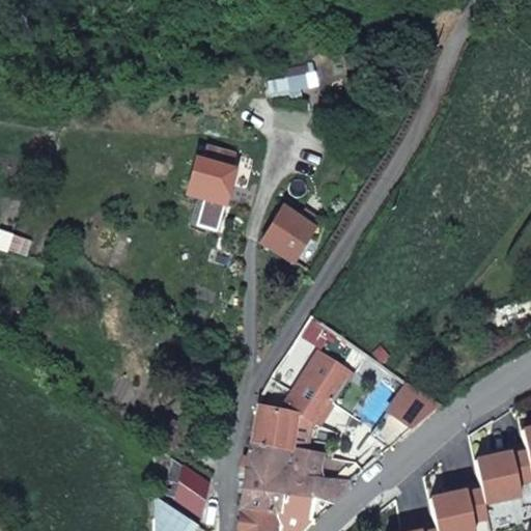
[(307,76),(287,79),(289,91),(309,87),(307,76)]
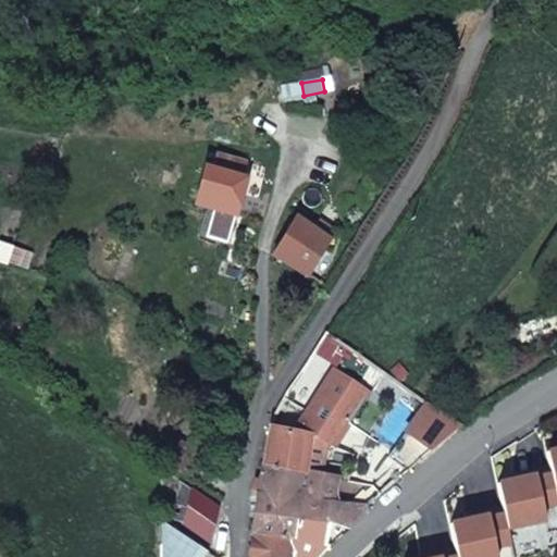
[(243,176),(246,161),(212,153),(210,171),(203,170),(197,206),(239,212),(245,176),(243,176)]
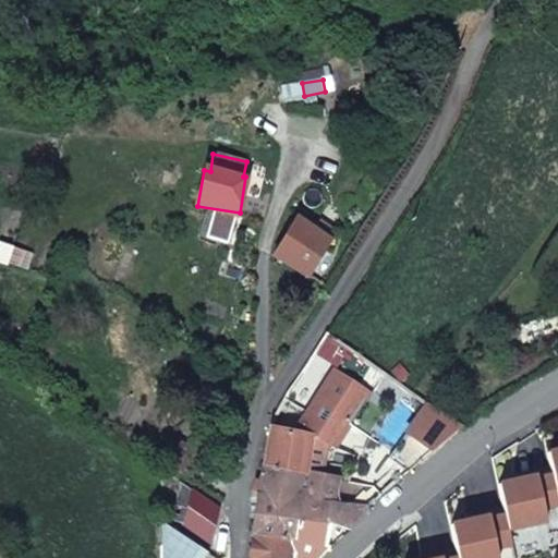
[(329,240),(296,220),(276,256),(306,276),(329,240)]
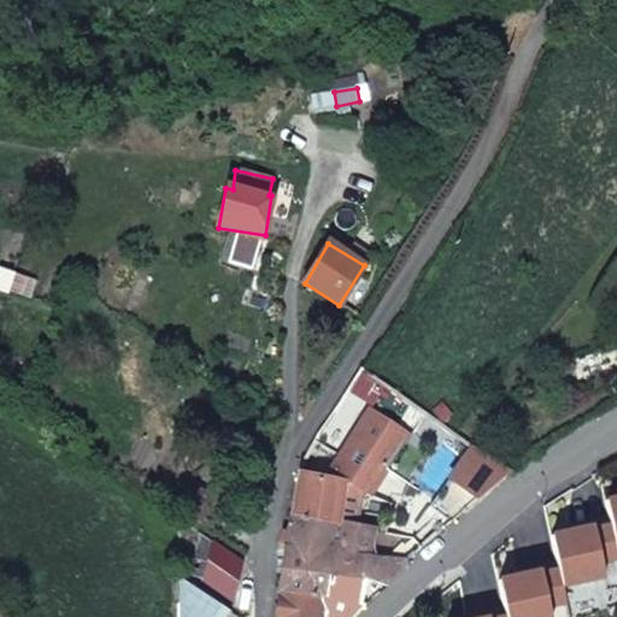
[(270,316),(278,304),(257,291),(250,301),(270,316)]
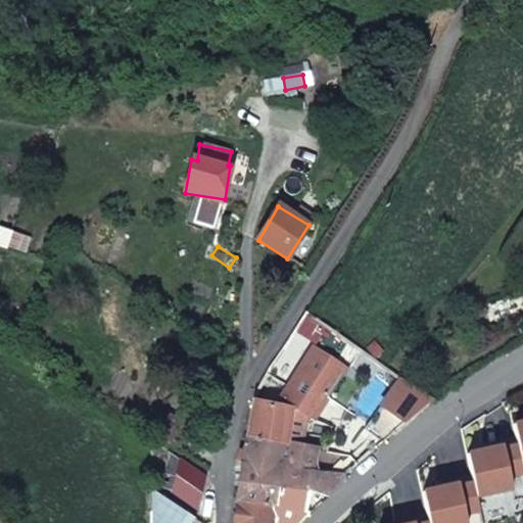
[(252,401),(246,436),(284,442),(285,440),(300,442),(303,417),(295,412),(299,406),(315,416),(343,370),(311,349),(275,406),(252,401)]
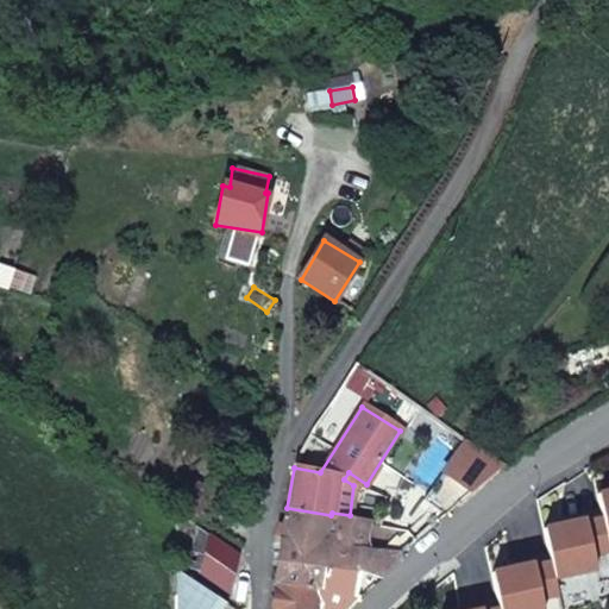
[(349,472),(344,479),(353,485),(362,490),(366,484),(349,472)]
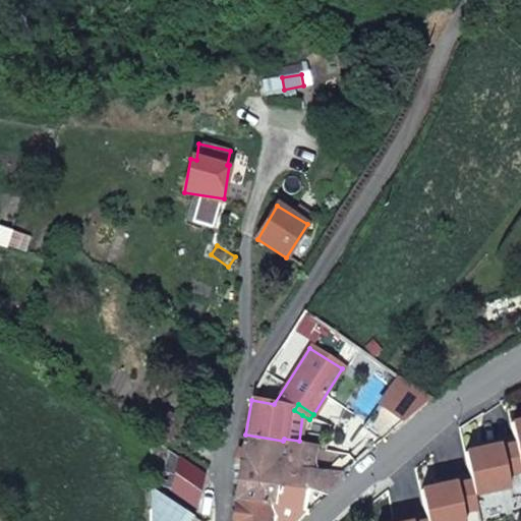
[(155,429),(181,448),(197,422),(172,406),(155,429)]
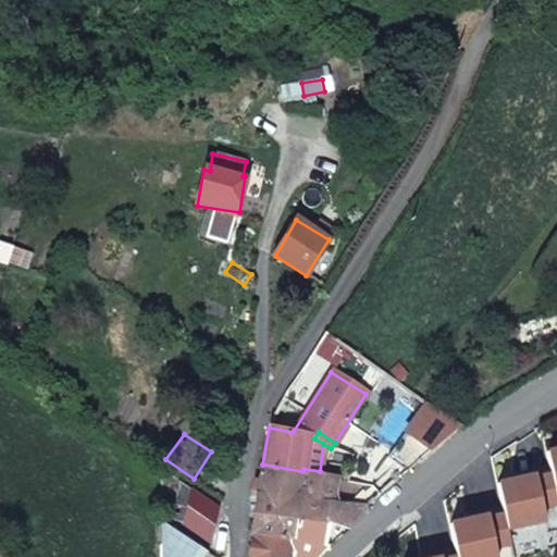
[(556,448),(546,452),(552,474),(556,497),(556,496),(556,448)]
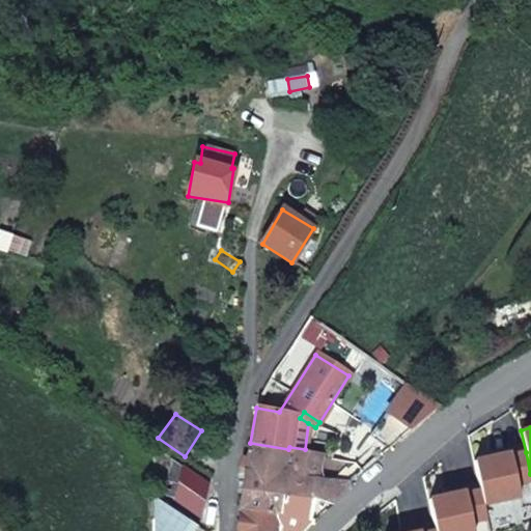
[(314,482),(322,455),(299,451),(288,449),(250,443),(246,471),(287,478),(314,482)]
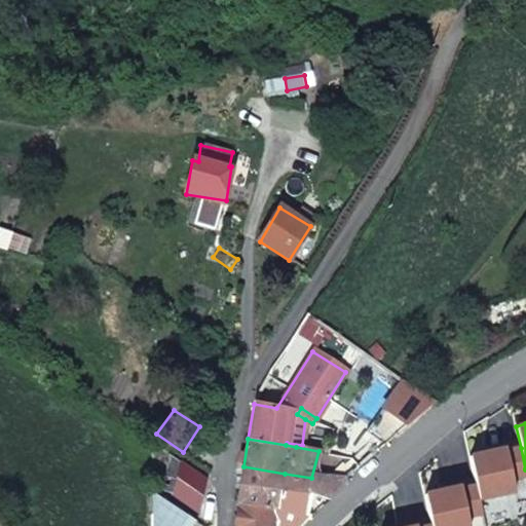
[(525,474),(525,470),(521,448),(505,451),(504,449),(470,456),(476,486),(479,499),(515,491),(512,480),(525,475),(525,474)]
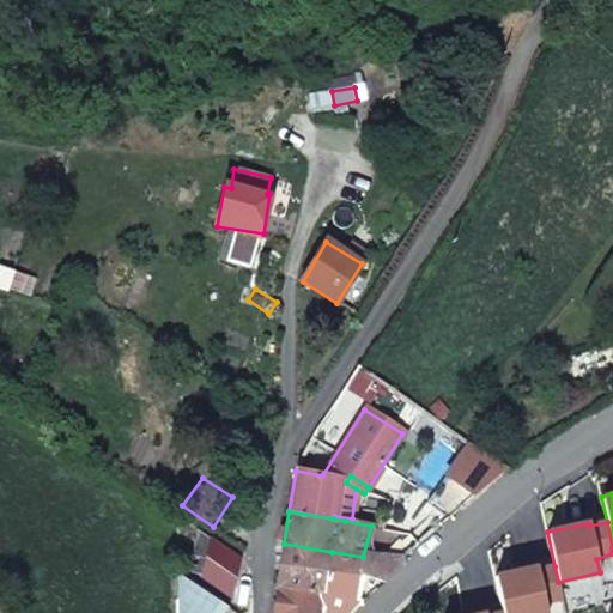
[(210,535),(200,528),(190,570),(200,575),(210,535)]
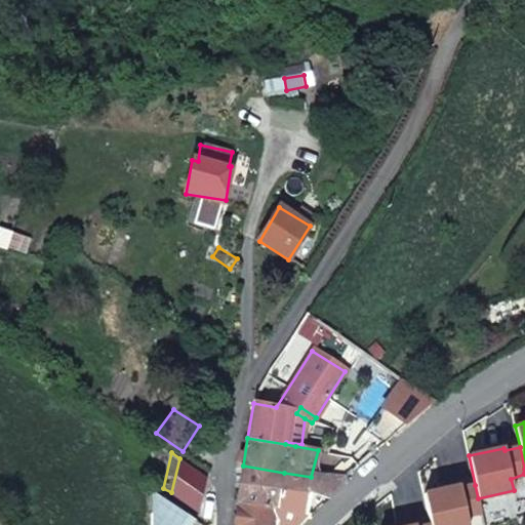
[(207,477),(179,458),(171,492),(198,511),(207,477)]
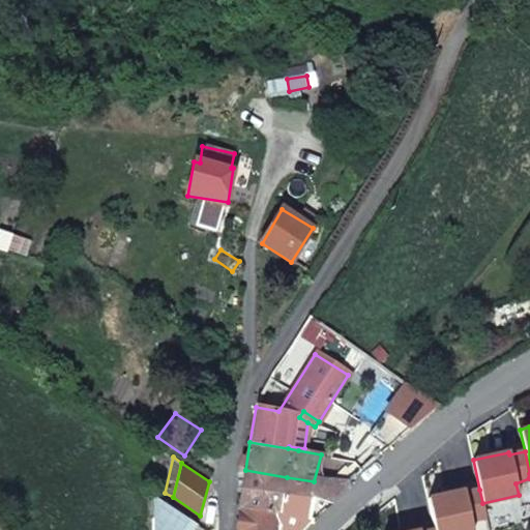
[(245,470),(240,505),(280,513),(287,477),(245,470)]
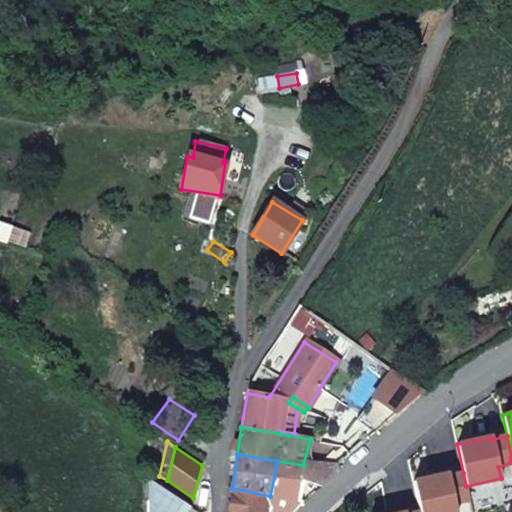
[(319,486),(336,470),(303,465),(277,461),(270,496),(296,501),(301,482),(319,486)]
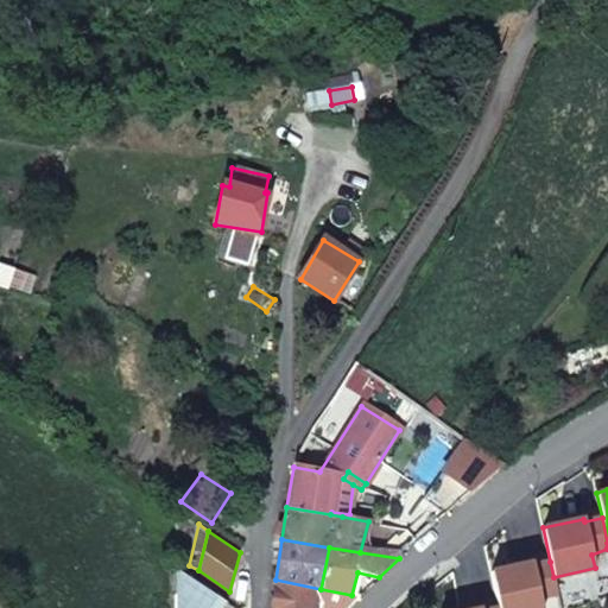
[(553,577),(550,562),(532,565),(532,563),(491,571),(499,607),(542,607),(539,597),(557,594),(553,577)]
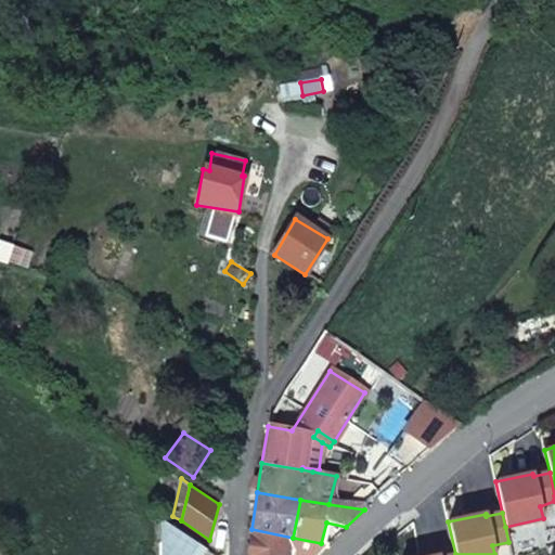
[(190,554),(198,542),(160,516),(160,554),(190,554)]
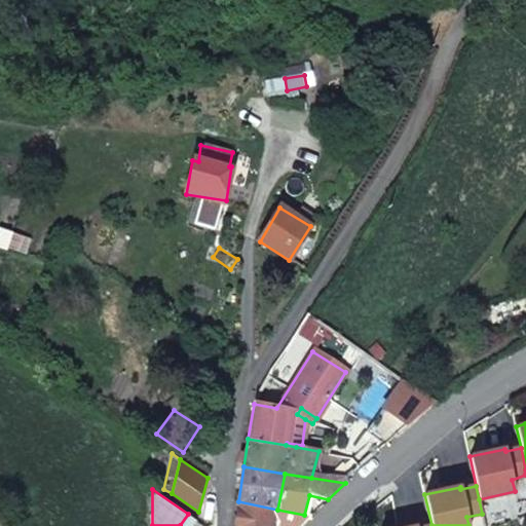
[(300,525),(310,516),(304,515),(277,510),(238,501),(234,525),(300,525)]
